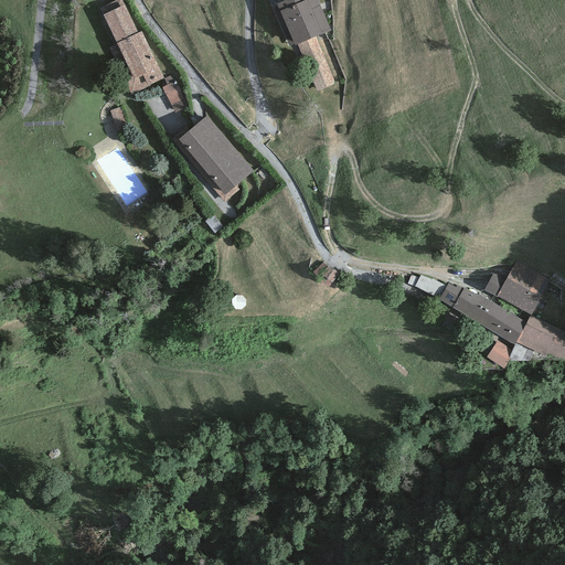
[(121,0),(116,0),(100,8),(131,75),(124,78),(131,94),(163,78),(141,31),(138,33),(121,0)]
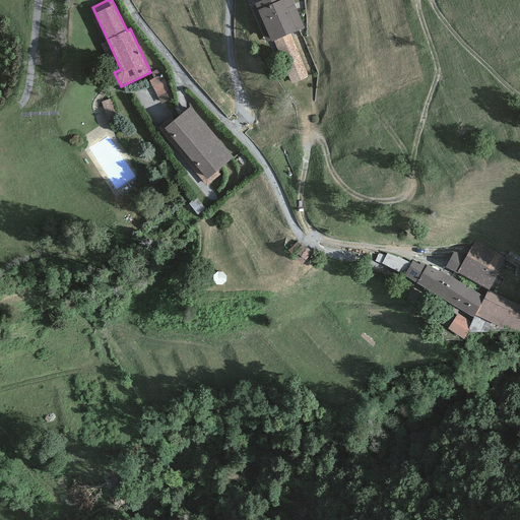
[(263,0),(255,4),(271,42),(273,41),(290,34),(304,28),(291,0),(263,0)]
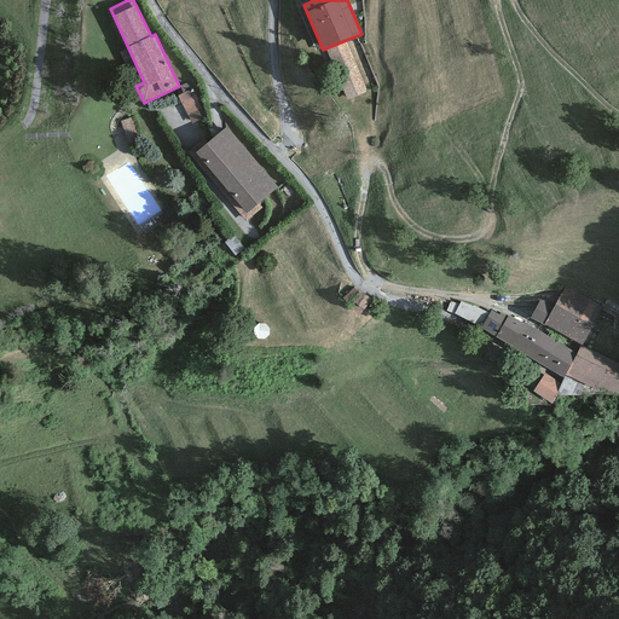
[(366,92),(346,40),(325,48),(347,100),(366,92)]
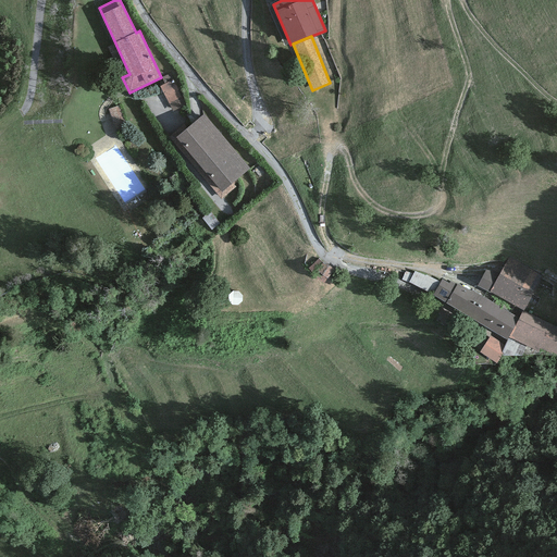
[(162,78),(164,84),(174,79),(171,73),(162,78)]
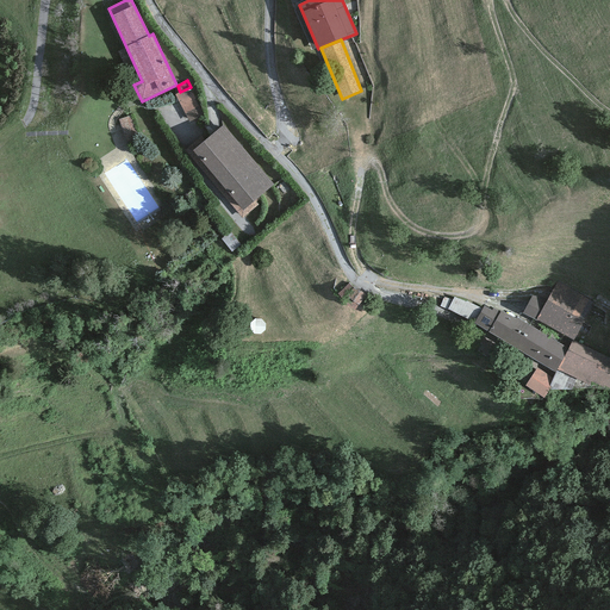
[(180,92),(175,94),(190,123),(205,114),(191,87),(180,92)]
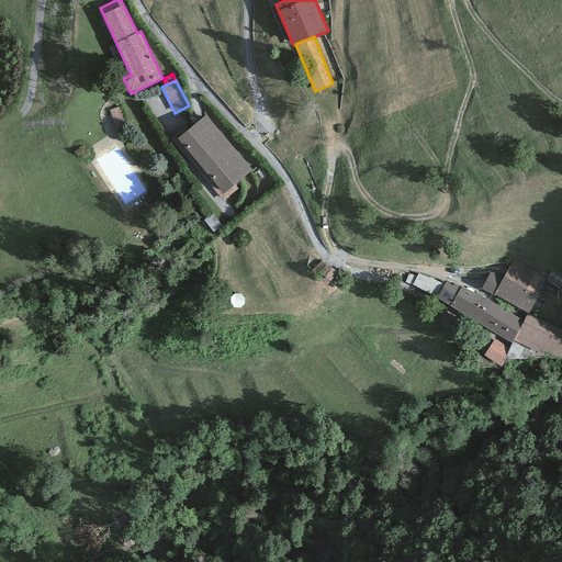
[(120,107),(109,110),(116,134),(126,131),(120,107)]
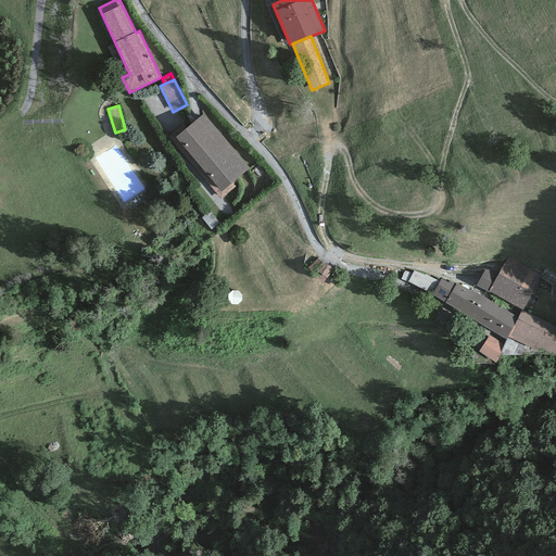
[(204,113),(175,138),(220,192),(249,167),(204,113)]
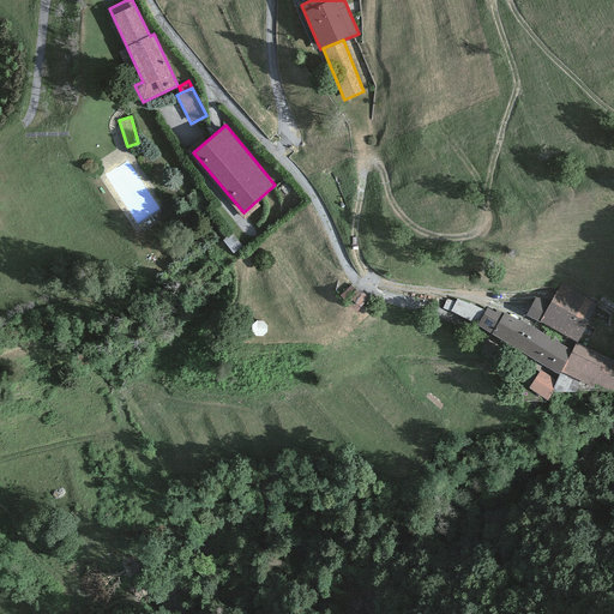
[(549,304),(540,321),(541,323),(577,343),(599,305),(561,283),(549,304)]
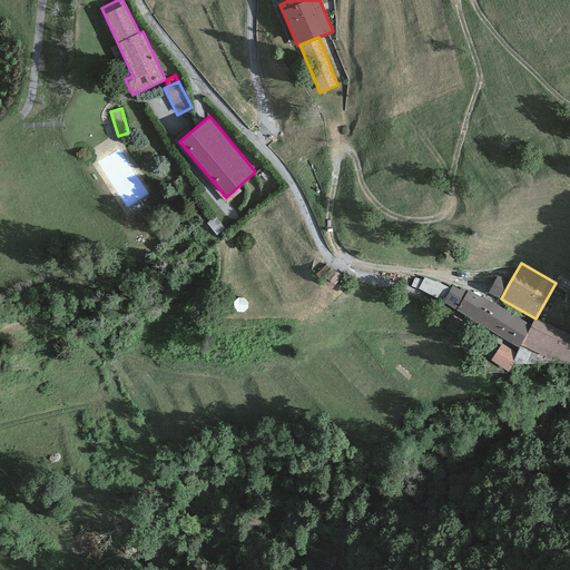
[(501,301),(502,300),(501,298),(510,282),(498,275),(488,293),(501,301)]
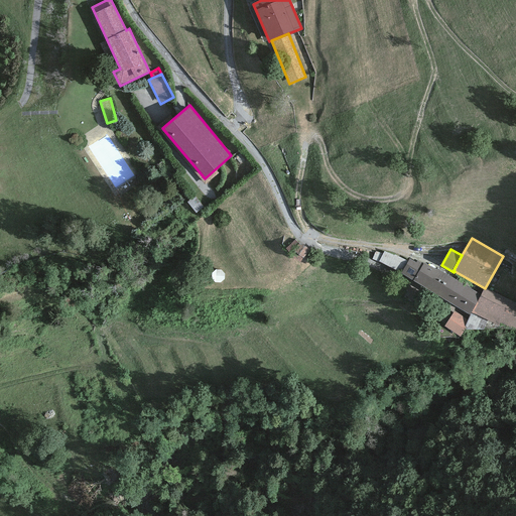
[(382,254),(375,251),(372,259),(378,262),(400,273),(407,261),(394,255),(394,256),(384,251),(382,254)]
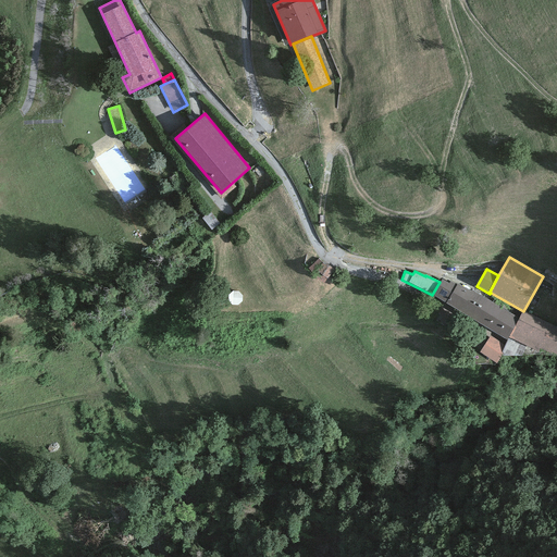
[(449,284),(442,280),(440,282),(432,295),(507,341),(508,337),(518,318),(472,291),(470,292),(458,284),(457,285),(450,282),(449,284)]
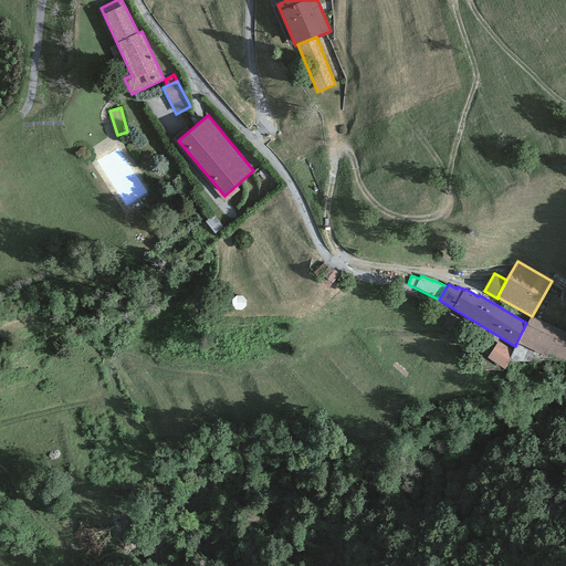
[(565,333),(530,316),(526,323),(516,343),(534,352),(547,357),(549,353),(565,360),(565,333)]
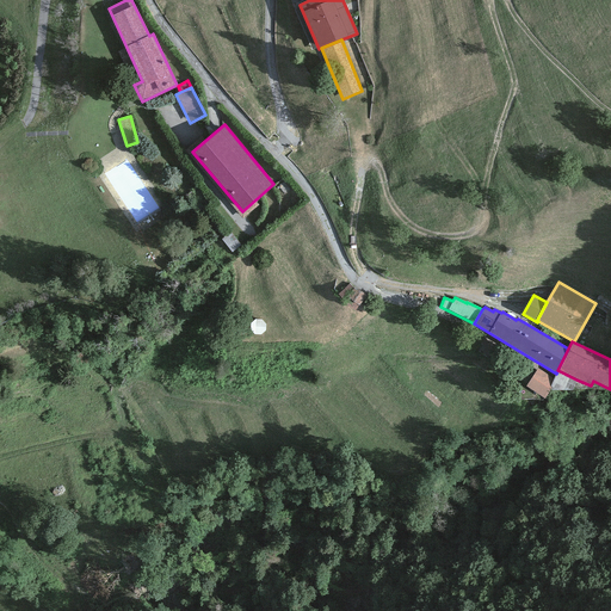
[(553,380),(537,369),(525,387),(544,399),(548,390),(553,380)]
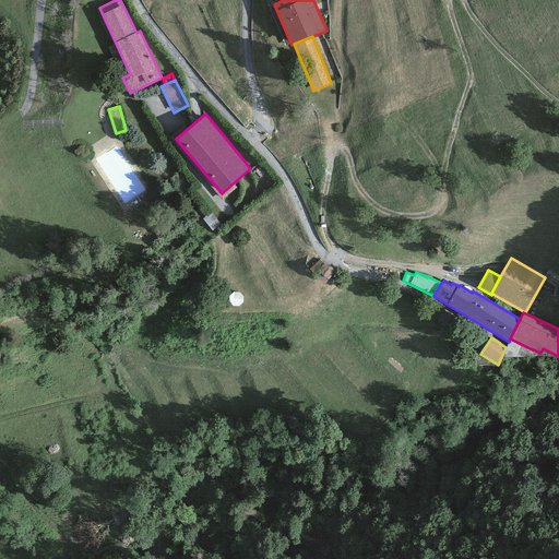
[(527,347),(510,339),(509,342),(506,347),(501,357),(523,357),(527,347)]
